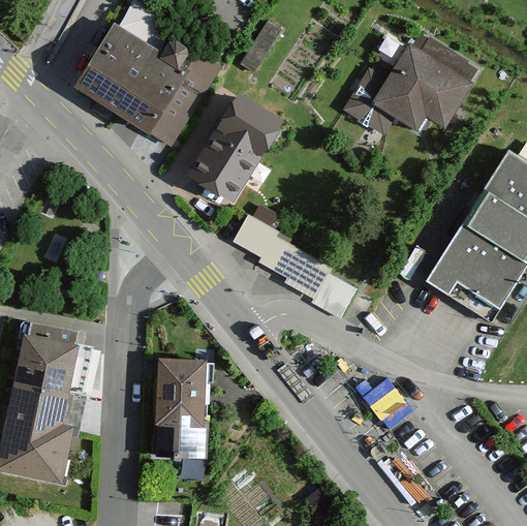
[(398,20),(342,113),(382,137),(395,117),(415,129),(424,116),(445,128),(482,69),(398,20)]
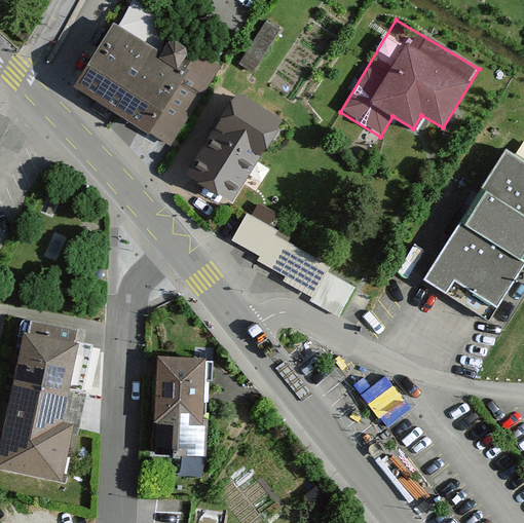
[(111,23),(74,82),(172,143),(219,68),(167,35),(157,51),(111,23)]
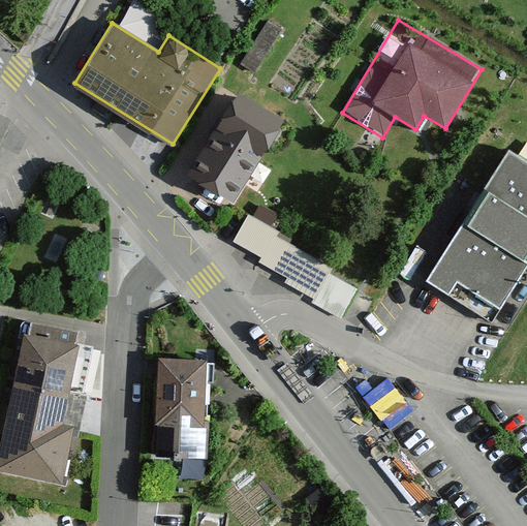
[(281,120),(234,91),(183,172),(231,202),(281,120)]
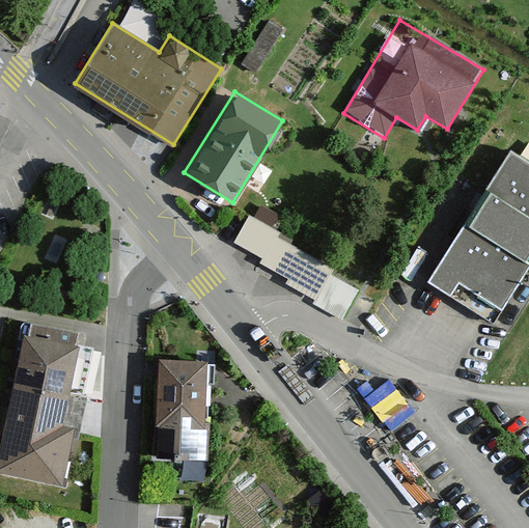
[(528,165),(507,153),(426,282),(491,323),(528,261),(528,165)]
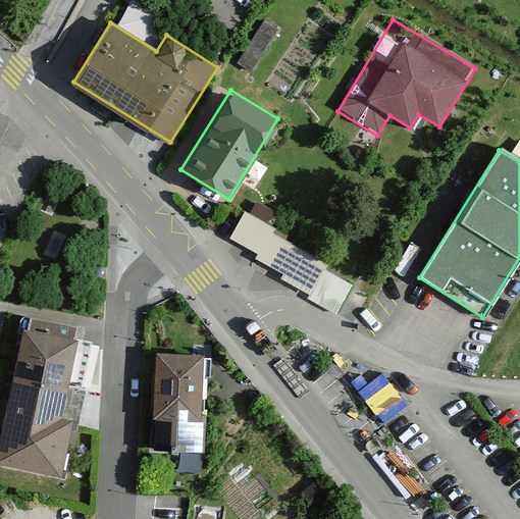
[(353,284),(243,216),(225,244),(334,313),(353,284)]
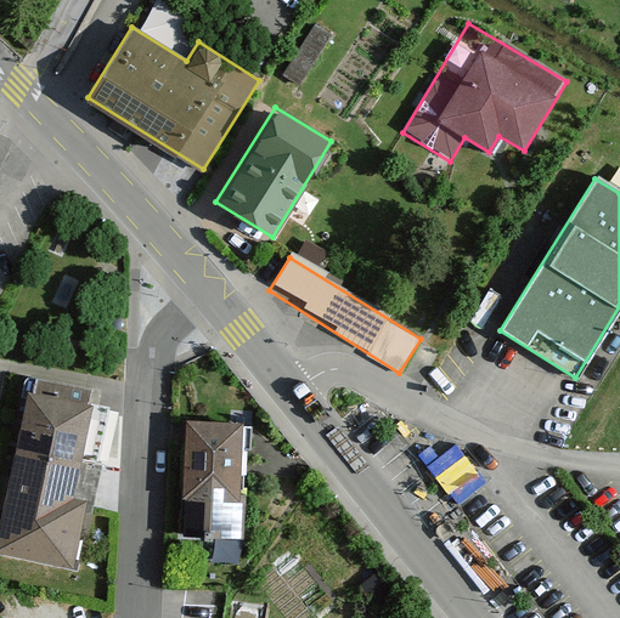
[(110,401),(26,383),(0,502),(0,556),(72,573),(110,401)]
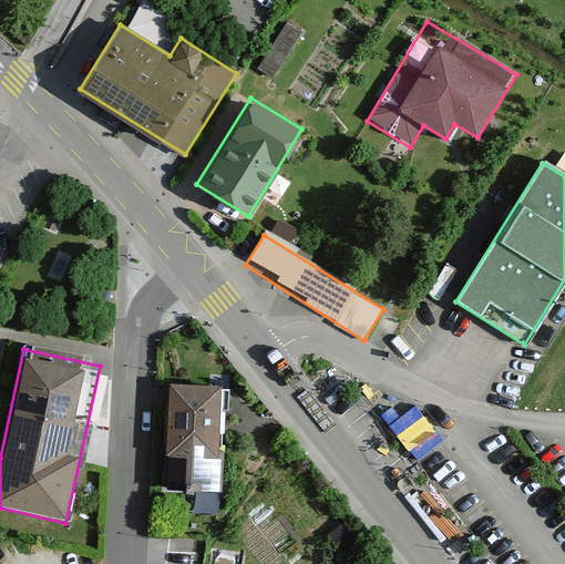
[(224,383),(170,382),(166,491),(221,492),(224,383)]
